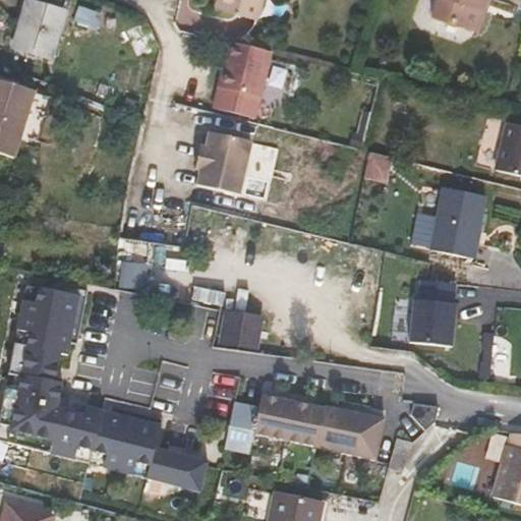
[(27,0),(13,47),(51,58),(64,11),(27,0)]
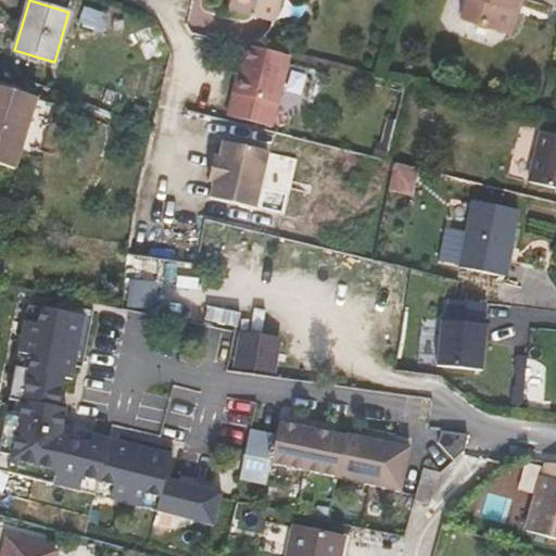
[(273,20),(278,0),(228,0),(227,5),(273,20)]
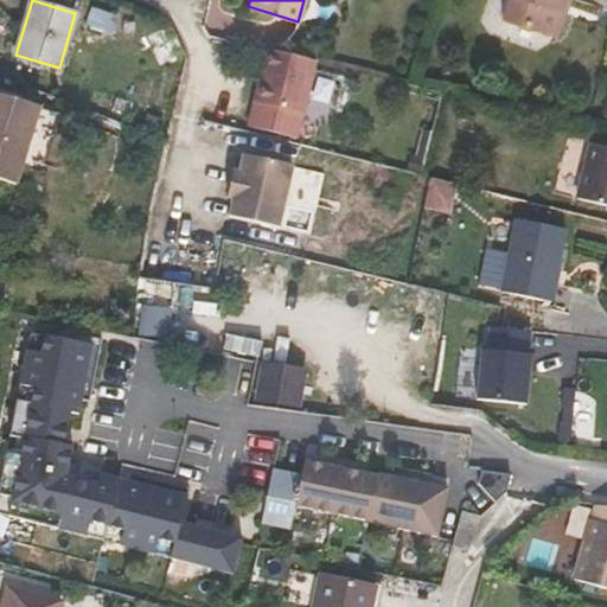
[(550,33),(557,31),(562,12),(556,11),(557,2),(550,0),(502,0),(498,19),(550,33)]
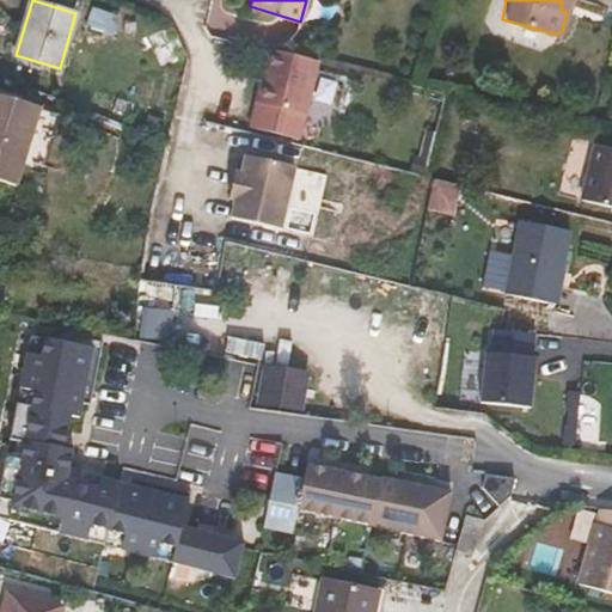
[(96,6),(89,25),(111,34),(118,14),(96,6)]
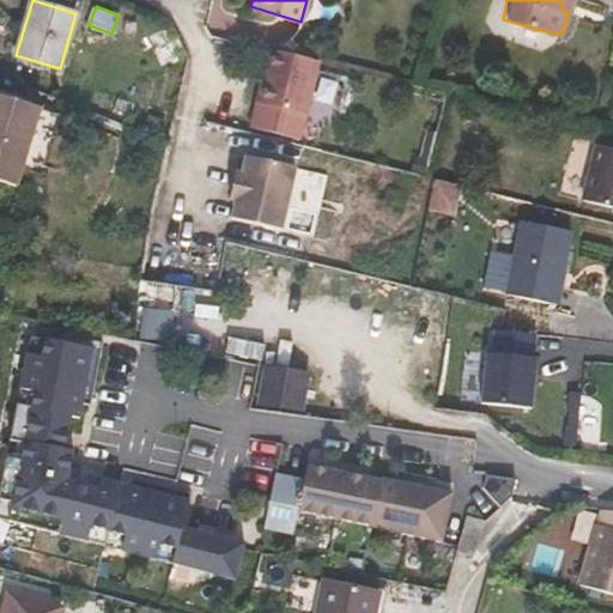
[(298,139),(305,111),(319,58),(272,47),(267,67),(265,77),(261,76),(255,99),(248,128),(298,139)]
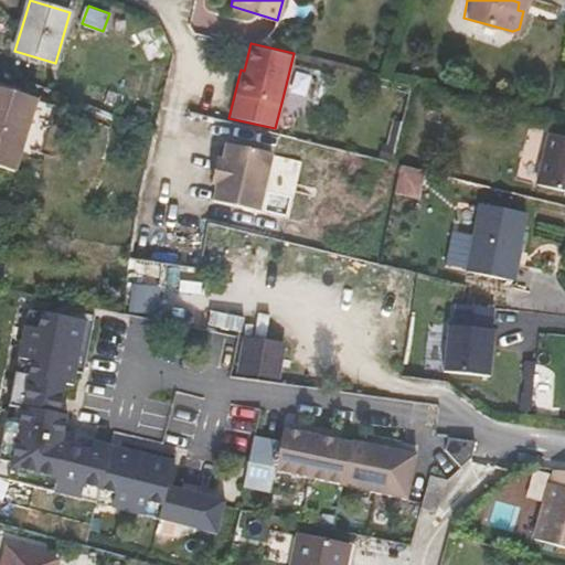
[(38,159),(54,107),(0,88),(0,168),(12,172),(19,152),(38,159)]
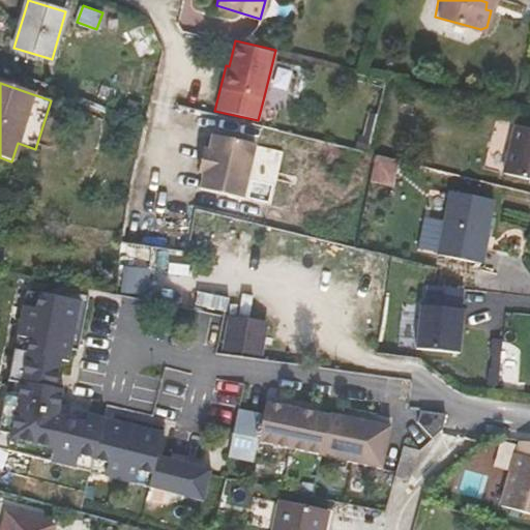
[(529,179),(529,127),(514,124),(502,172),(529,179)]
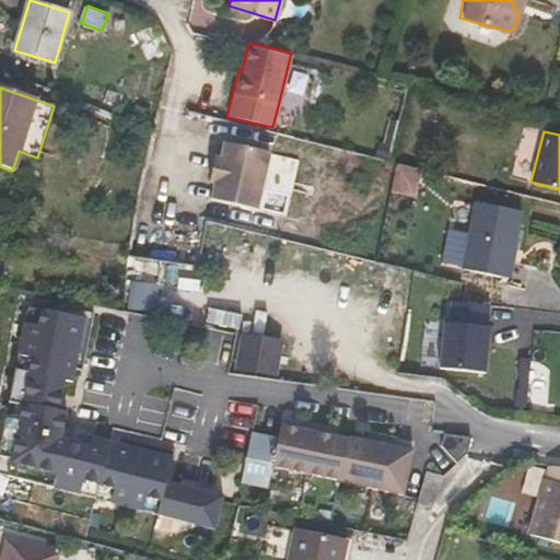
[(217,182),(212,198),(258,209),(269,152),(226,142),(222,158),(218,156),(211,181),(217,182)]
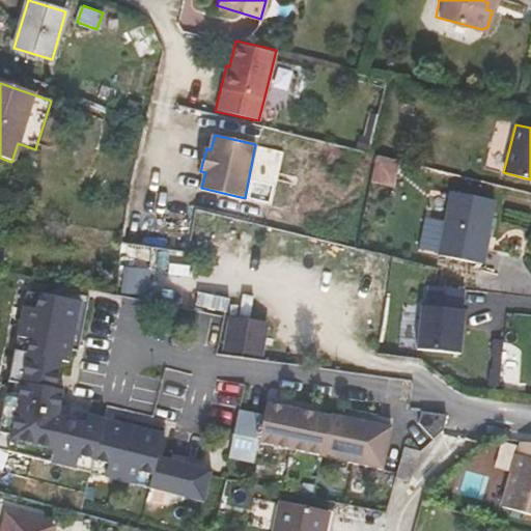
[(482,258),(493,197),(448,189),(437,251),(482,258)]
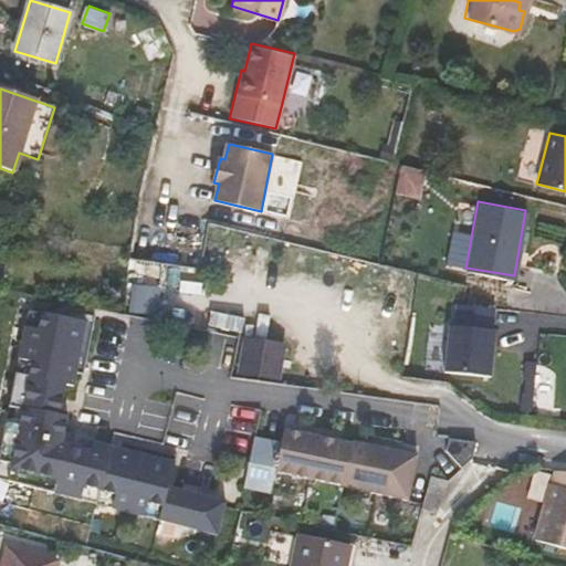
[(160,312),(163,285),(133,283),(130,310),(160,312)]
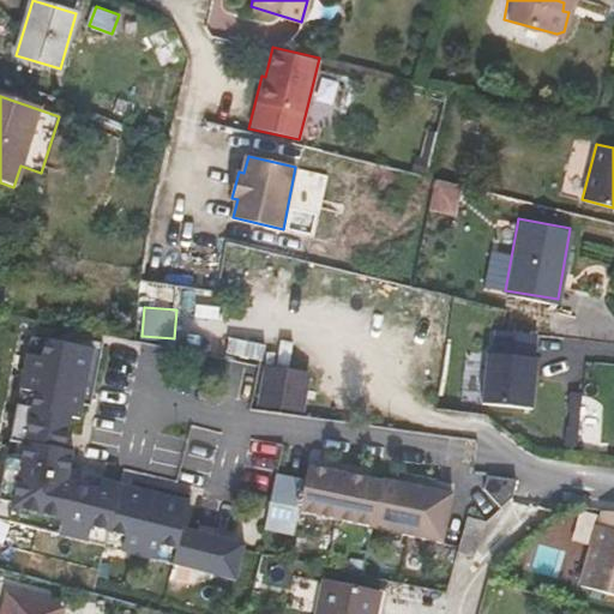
[(533,354),(535,330),(494,325),(491,349),(486,349),(480,398),(530,404),(536,355),(533,354)]
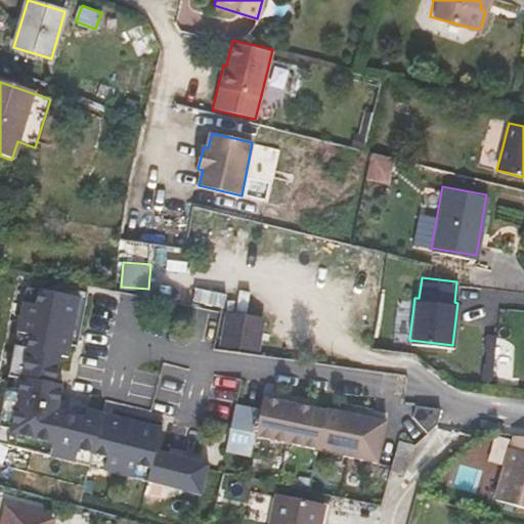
[(80,326),(86,299),(62,294),(28,286),(0,405),(0,445),(201,491),(208,463),(156,451),(163,421),(135,415),(134,420),(110,415),(73,405),(71,416),(57,412),(63,385),(53,383),(60,355),(67,356),(70,344),(74,325),(80,326)]
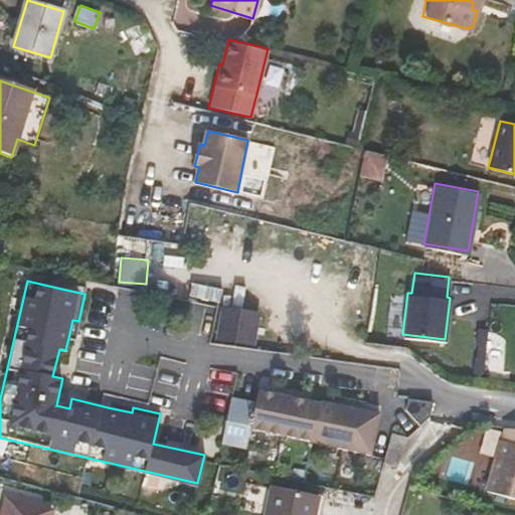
[(61,289),(84,294),(86,287),(62,283),(61,289)]
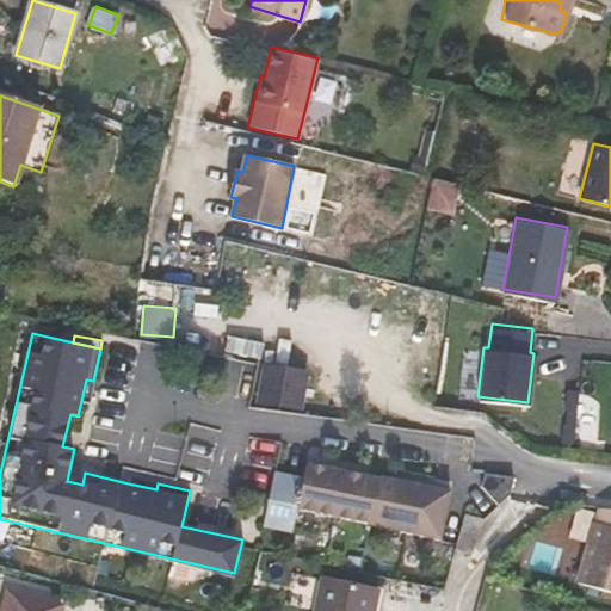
[(298,407),(303,375),(263,369),(259,402),(298,407)]
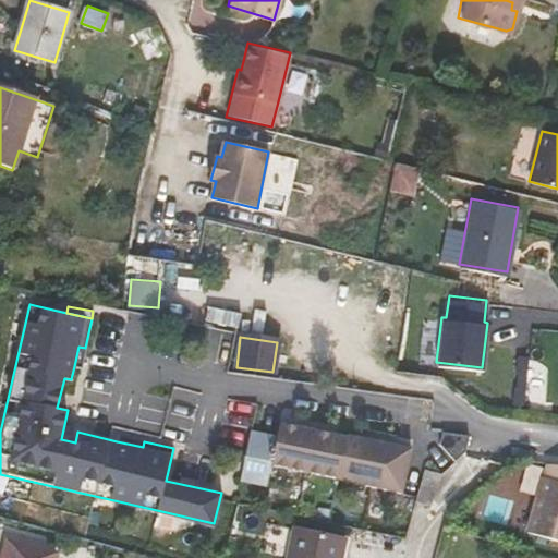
[(82,368),(85,348),(79,347),(74,366),(82,368)]
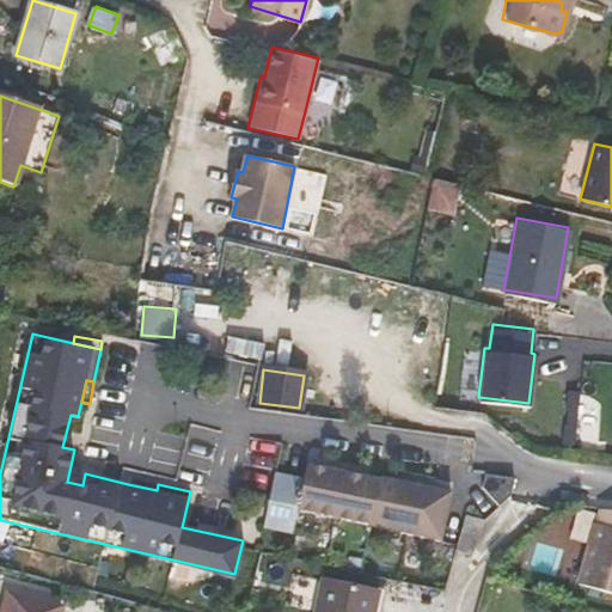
[(598,445),(600,395),(568,393),(565,442),(598,445)]
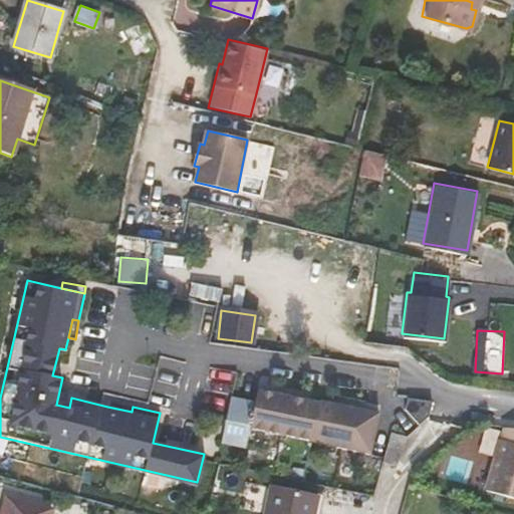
[(249,428),(369,453),(377,414),(257,389),(254,402),(230,397),(220,443),(245,448),(249,428)]
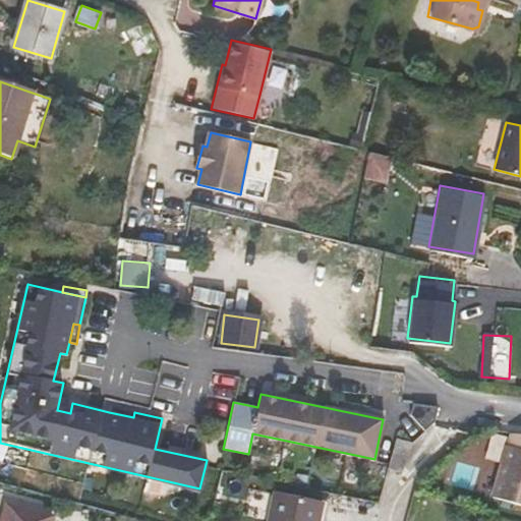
[(437,407),(412,403),(409,414),(424,430),(433,422),(437,407)]
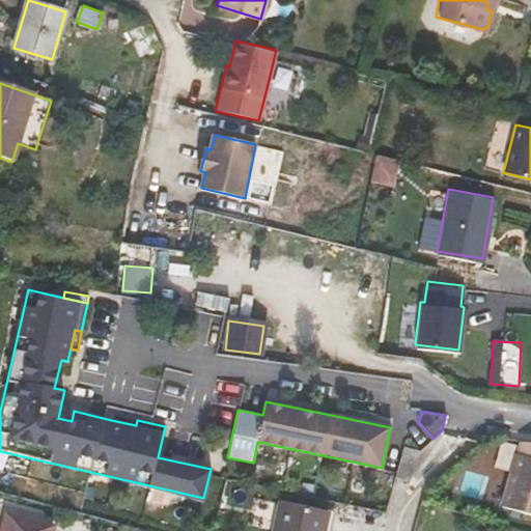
[(136,425),(137,420),(113,413),(111,420),(136,425)]
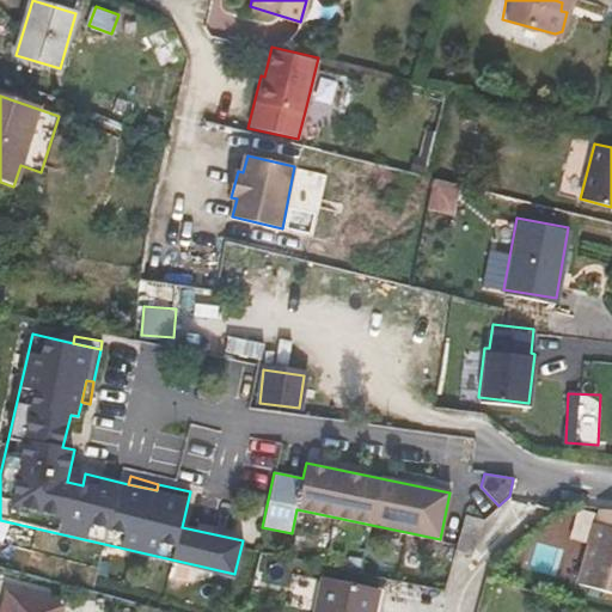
[(611,595),(611,510),(601,510),(574,583),(611,595)]
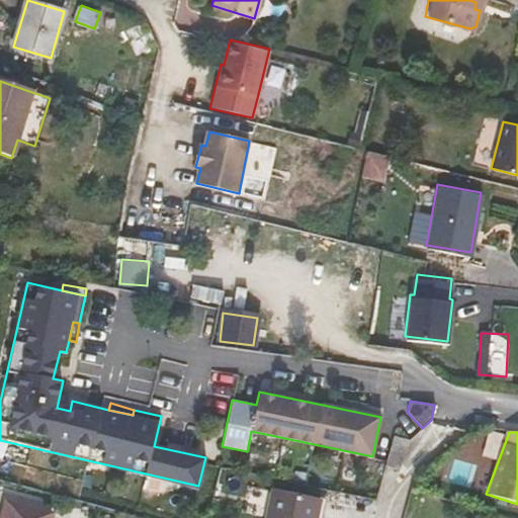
[(410,439),(393,435),(384,464),(399,468),(401,461),(403,462),(410,439)]
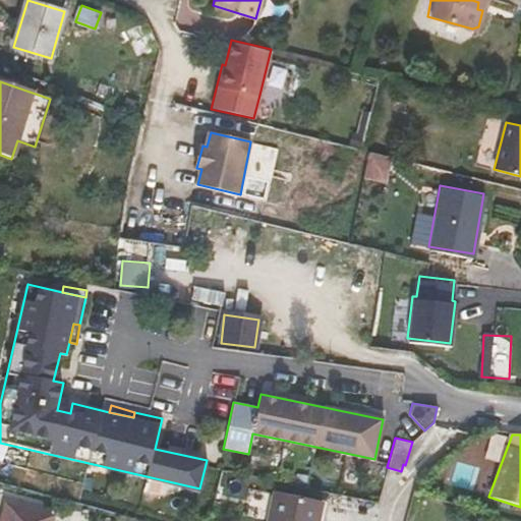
[(269,520),(315,520),(320,503),(275,494),(269,520)]
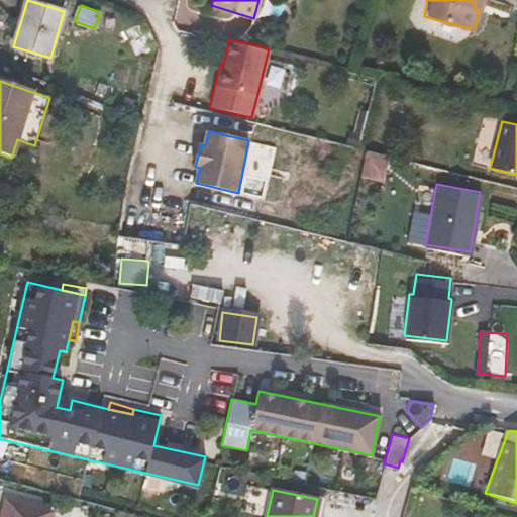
[(50,516),(53,512),(6,500),(0,516),(50,516)]
